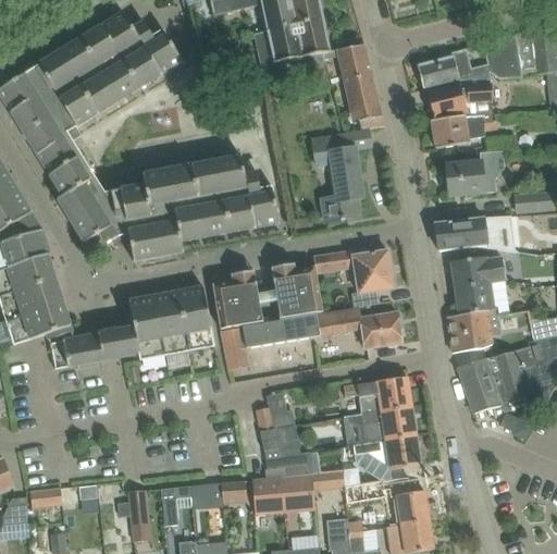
[(330,50),(322,14),(320,0),(182,0),(184,5),(206,0),(210,0),(213,13),(262,3),(267,25),(268,29),(254,32),(262,75),(325,62),(323,51),(330,50)]
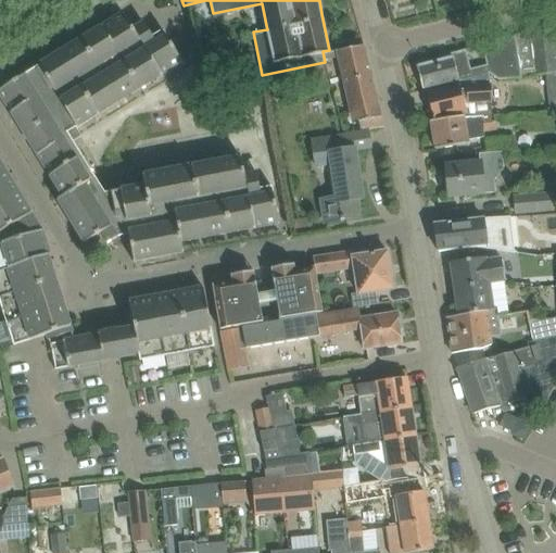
[(143,184),(110,190),(111,190),(104,191),(99,195),(90,179),(95,176),(93,173),(63,124),(71,118),(75,126),(181,60),(162,28),(151,35),(143,21),(133,27),(123,11),(0,87),(0,93),(62,195),(58,197),(84,241),(100,231),(106,241),(117,235),(128,233),(133,259),(182,250),(181,239),(278,221),(272,185),(260,187),(256,171),(255,171),(253,156),(241,159),(240,154),(141,173),(143,184)]
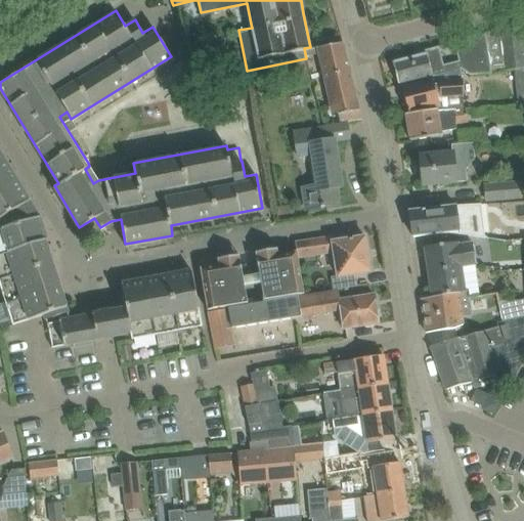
[(523,54),(521,25),(500,28),(505,68),(523,66),(523,54)]
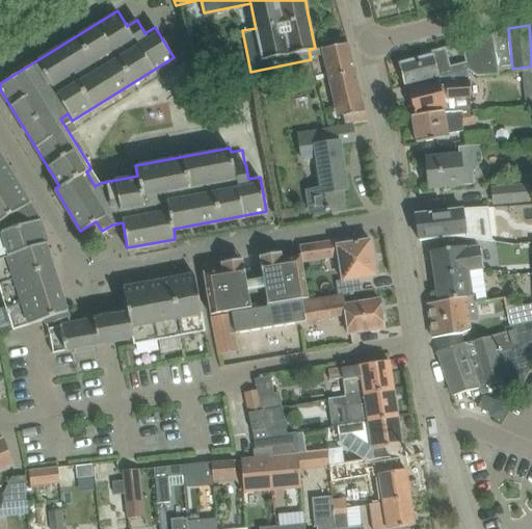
[(403,83),(437,75),(467,68),(476,74),(499,73),(493,32),(474,37),(476,46),(462,49),(466,59),(450,63),(445,45),(418,52),(418,53),(420,53),(421,55),(398,60),(403,83)]
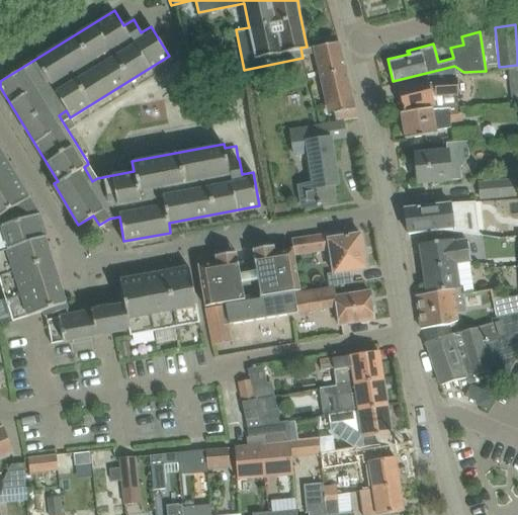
[(328,82),(336,118),(342,118),(353,116),(355,116),(357,116),(342,53),(339,39),(313,45),(323,83),(328,82)]
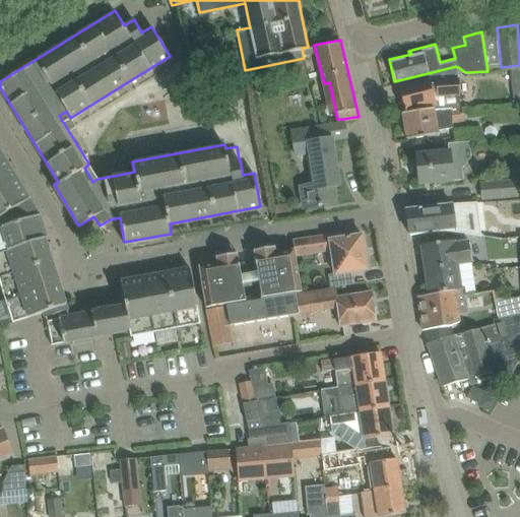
[(281,67),(284,83),(307,78),(303,62),(281,67)]
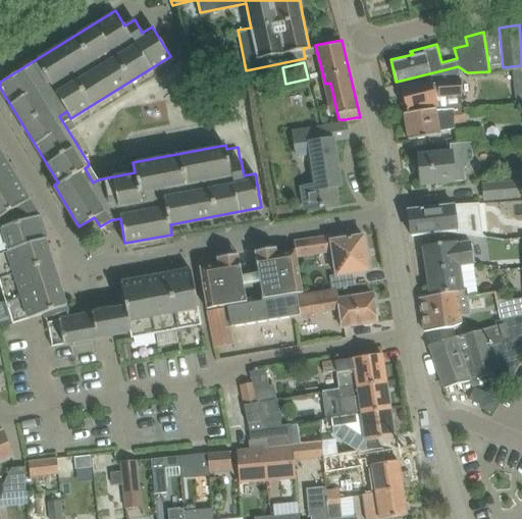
[(405,105),(406,108),(439,107),(451,107),(450,93),(460,92),(458,66),(429,73),(430,81),(420,83),(420,82),(400,86),(403,96),(401,97),(402,101),(404,106),(405,105)]
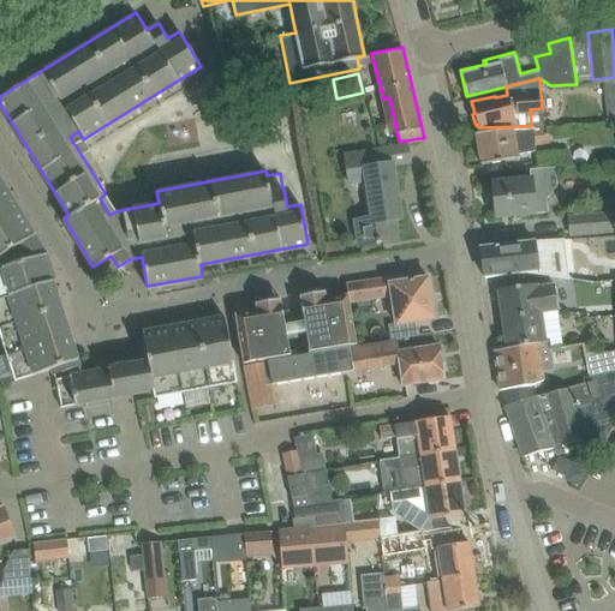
[(614,115),(614,81),(604,82),(607,117),(614,115)]
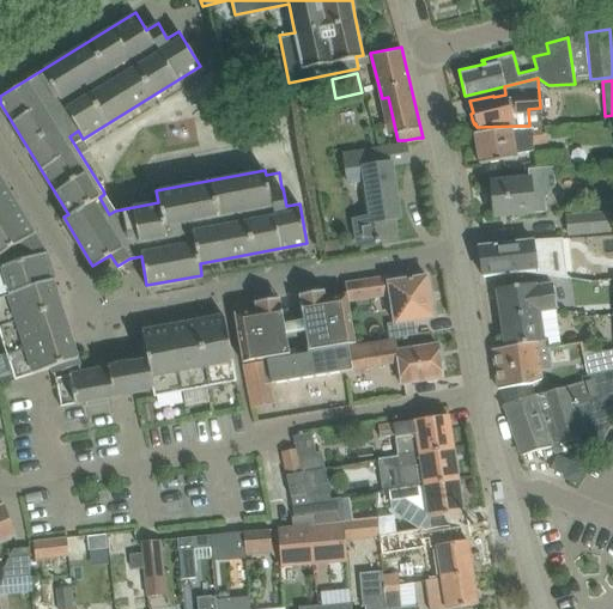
[(516,126),(477,127),(478,131),(474,131),(479,162),(516,156),(515,152),(534,148),(533,141),(547,140),(545,127),(530,128),(529,126),(516,126)]
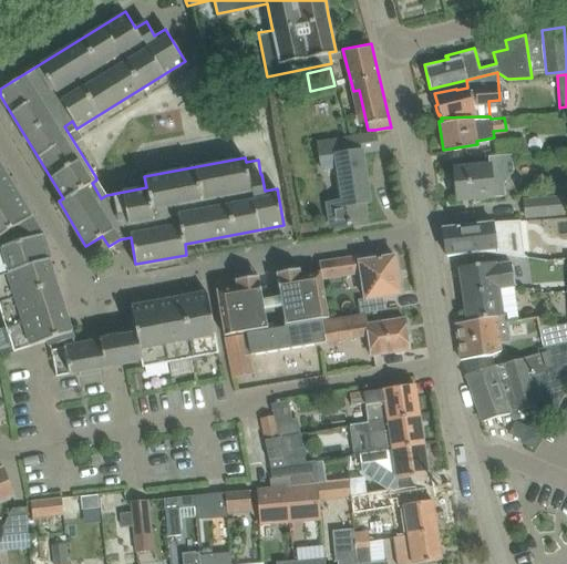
[(374,130),(368,130),(315,139),(320,168),(333,167),(338,198),(327,200),(331,225),(366,219),(363,201),(369,200),(361,150),(378,147),(374,130)]
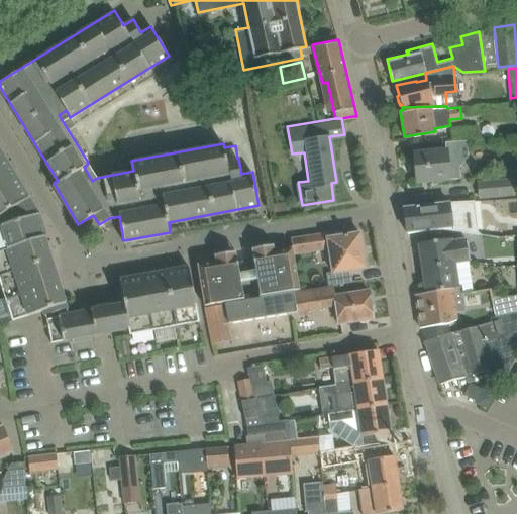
[(459,166),(469,155),(467,138),(453,139),(444,140),(445,148),(413,151),(416,181),(449,178),(459,177),(459,166)]
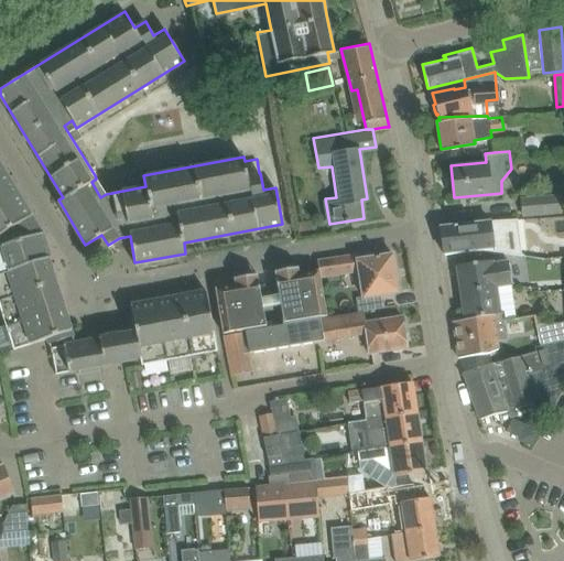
[(0,306),(13,347),(47,336),(71,330),(47,258),(50,257),(42,232),(0,163),(0,306)]
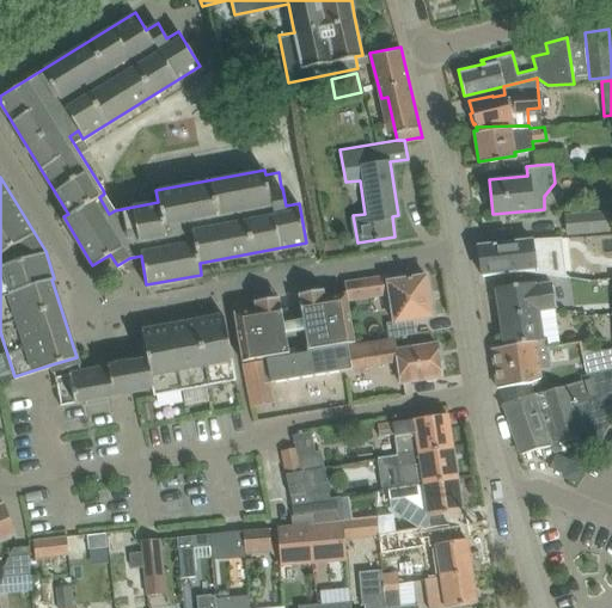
[(565,214),(567,231),(609,227),(606,210),(565,214)]
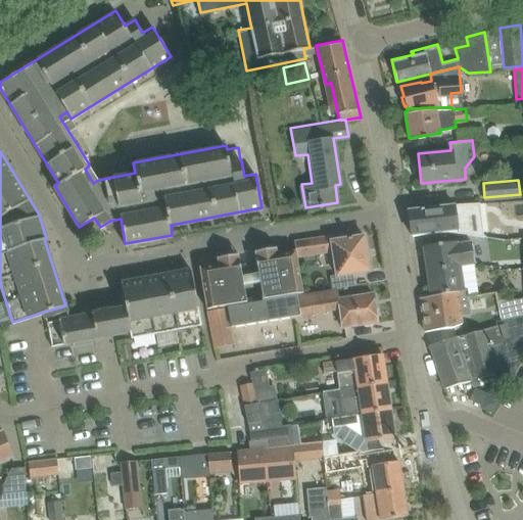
[(443,204),(409,207),(412,234),(446,230),(470,233),(467,211),(478,210),(478,203),(479,202),(479,201),(443,204)]
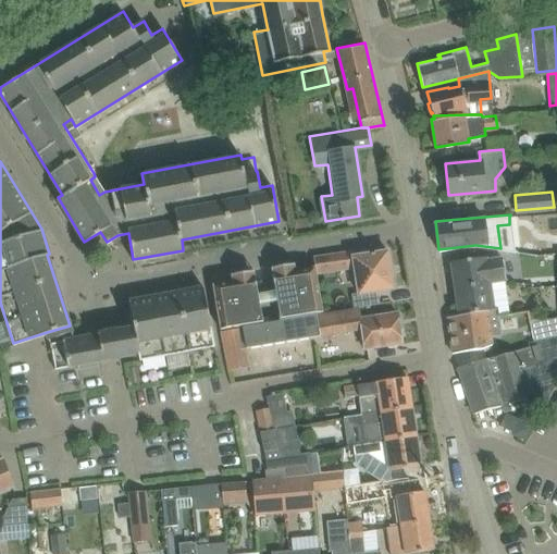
[(308,217),(294,219),(296,229),(310,226),(308,217)]
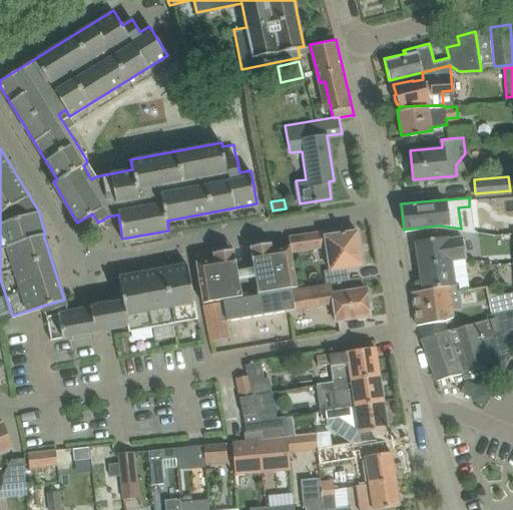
[(323,229),(289,234),(290,243),(291,250),(325,244),(329,270),(362,264),(362,261),(364,259),(363,253),(361,252),(357,231),(357,229),(325,234),(325,230),(324,229),(323,229)]
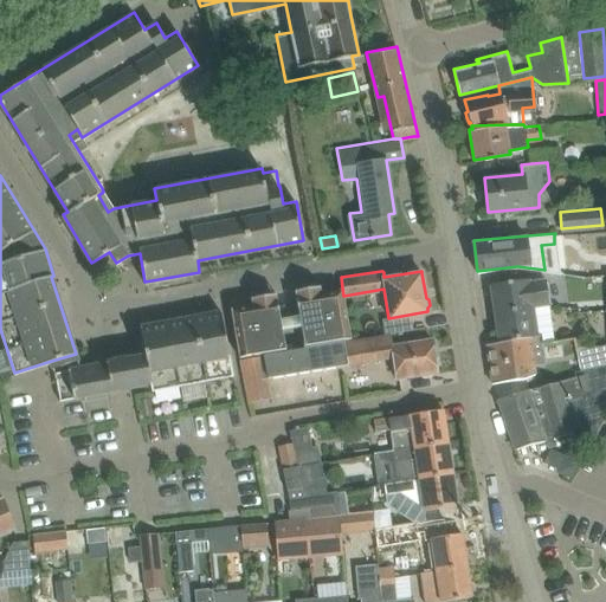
[(529,278),(490,284),(495,312),(546,304),(545,290),(542,278),(529,279),(529,278)]
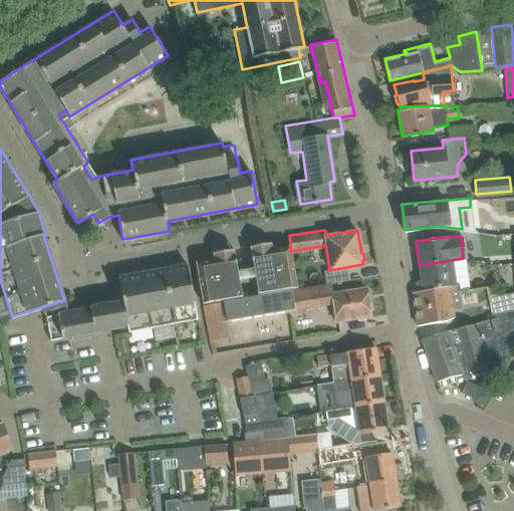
[(256,245),(250,246),(252,256),(253,265),(253,267),(259,266),(261,276),(255,277),(257,290),(258,293),(261,292),(264,292),(297,286),(291,251),(290,244),(272,248),(271,243),(277,242),(277,241),(270,242),(266,243),(256,245)]
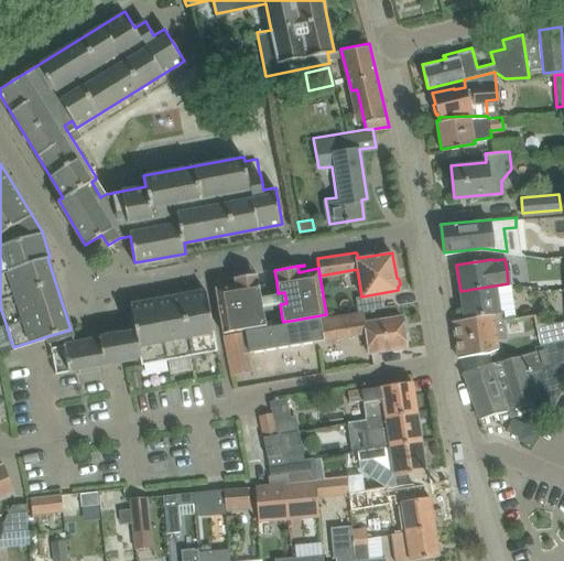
[(235,283),(215,287),(223,332),(224,332),(259,325),(263,325),(266,324),(266,322),(263,306),(257,309),(255,298),(261,297),(261,293),(259,283),(257,272),(250,273),(239,276),(235,277),(227,278),(227,279),(234,278),(235,283)]
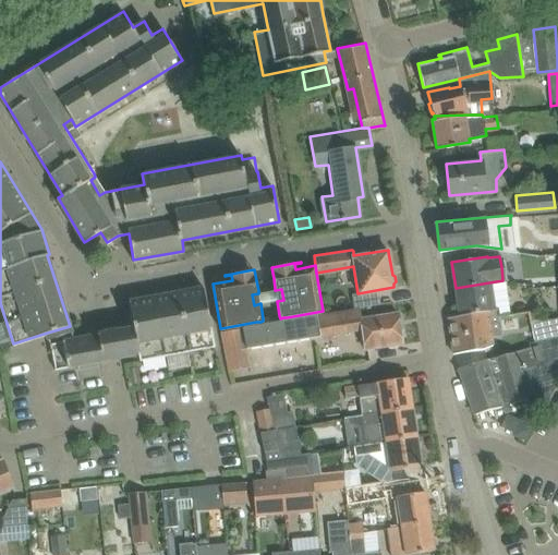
[(502,280),(456,288),(459,314),(497,309),(497,314),(499,314),(510,312),(509,306),(505,280),(502,280)]
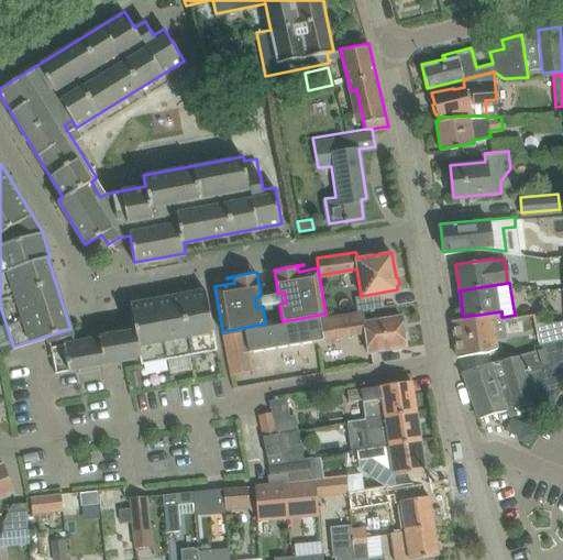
[(113,333),(78,340),(83,366),(119,360),(140,355),(141,362),(217,348),(206,288),(130,303),(130,305),(124,306),(129,331),(113,333)]
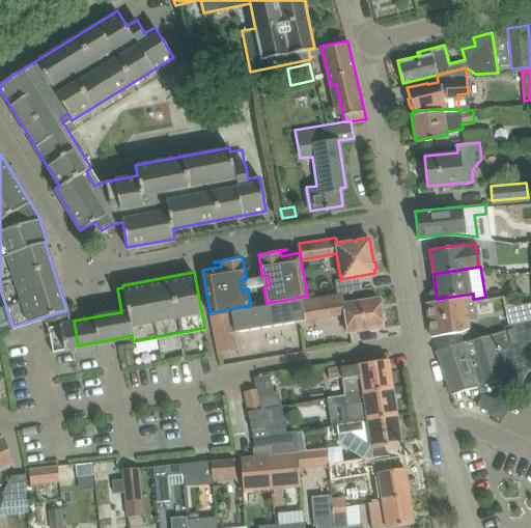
[(211,314),(210,314),(217,352),(221,351),(238,348),(234,330),(344,312),(347,331),(350,331),(383,326),(382,321),(384,318),(383,313),(381,312),(379,297),(368,298),(358,300),(344,302),(341,289),(268,304),(261,305),(261,304),(259,304),(259,305),(250,306),(211,314)]
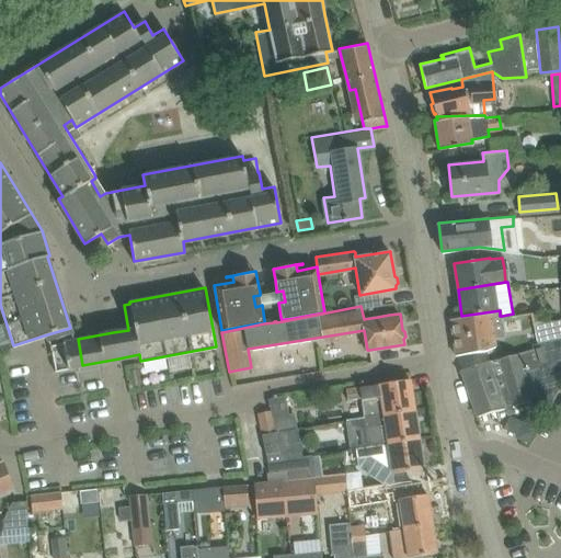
[(461,316),(450,317),(456,354),(485,350),(495,345),(494,337),(504,336),(502,316),(500,316),(500,310),(461,316)]
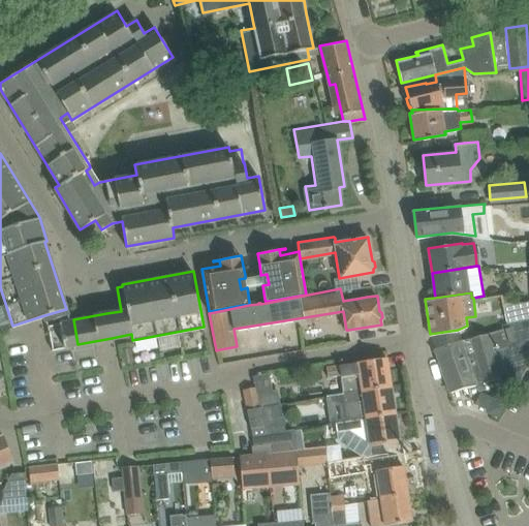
[(506,292),(500,294),(504,312),(507,322),(510,322),(528,317),(528,299),(507,301),(506,292)]
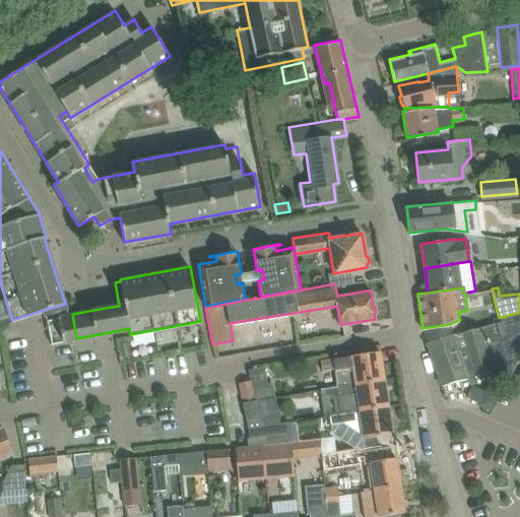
[(477,374),(492,370),(490,363),(519,352),(519,312),(502,317),(499,317),(495,318),(495,322),(427,341),(442,385),(465,378),(467,383),(478,379),(477,374)]
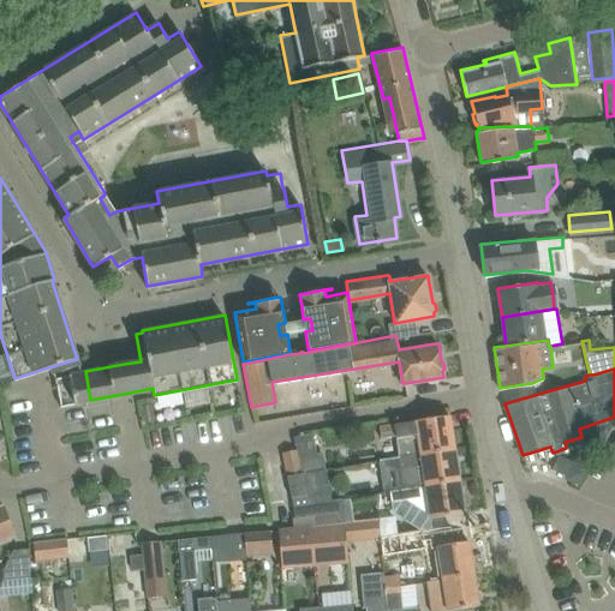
[(85,371),(55,377),(60,406),(90,400),(85,371)]
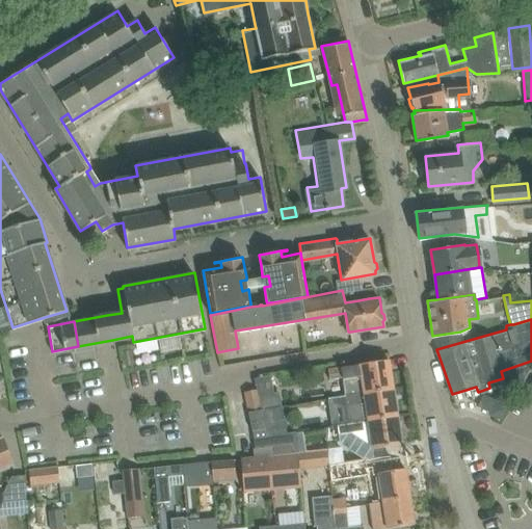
[(304,340),(318,339),(317,323),(303,324),(304,340)]
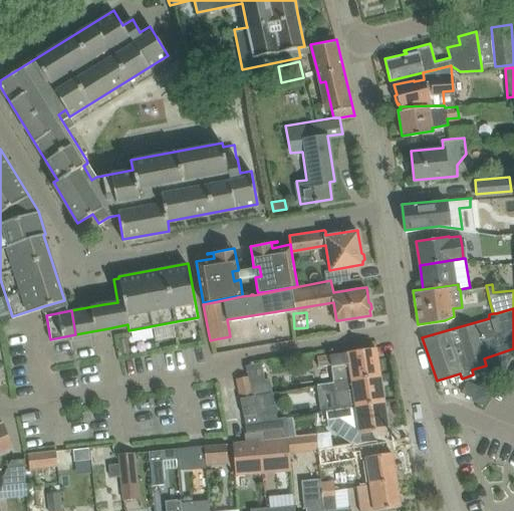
[(330,353),(317,355),(318,364),(330,362),(333,380),(351,378),(379,373),(377,357),(375,346),(347,350),(330,353)]
